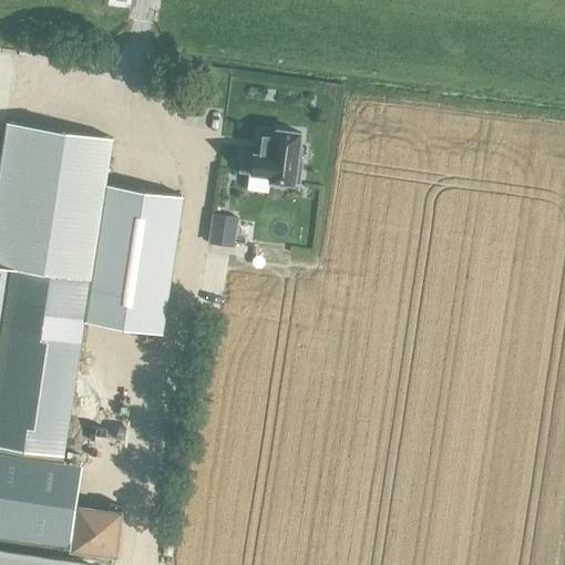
[(0,534),(71,546),(83,466),(63,463),(84,322),(164,335),(185,197),(104,185),(111,140),(64,133),(54,131),(38,129),(7,124),(0,166),(0,534)]
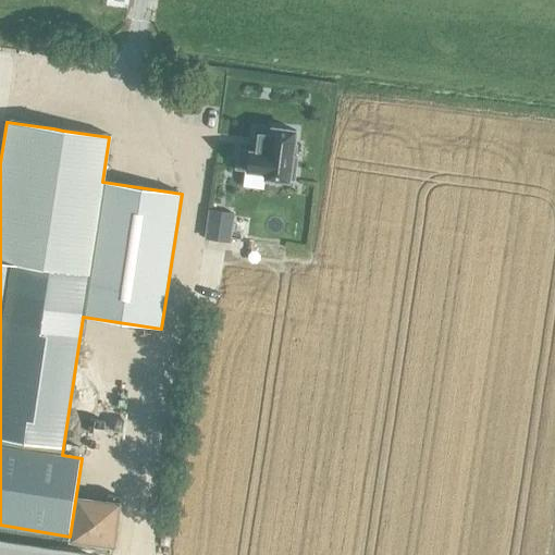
[(259,135),(257,153),(238,150),(236,170),(266,174),(266,180),(294,183),(297,159),(293,158),(296,132),(272,128),(271,136),(259,135)]
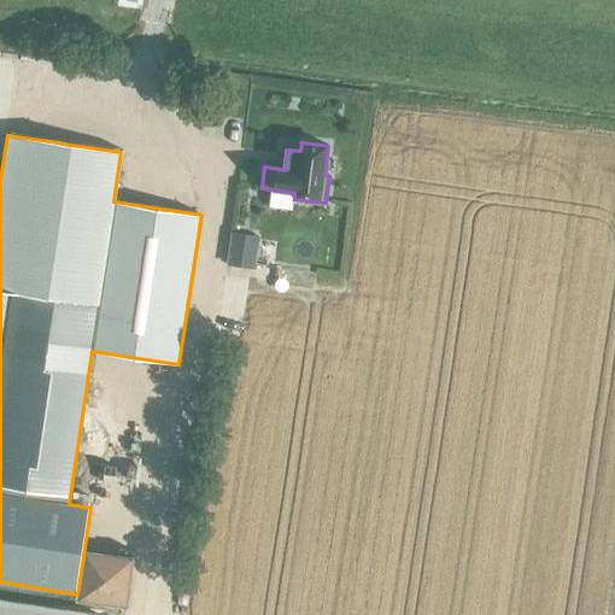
[(230,235),(227,262),(252,265),(255,239),(230,235)]
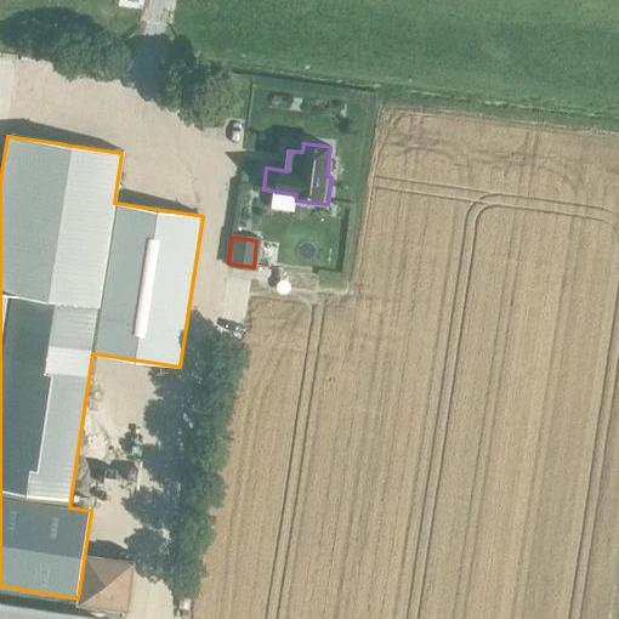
[(78,601),(128,608),(135,563),(85,556),(78,601)]
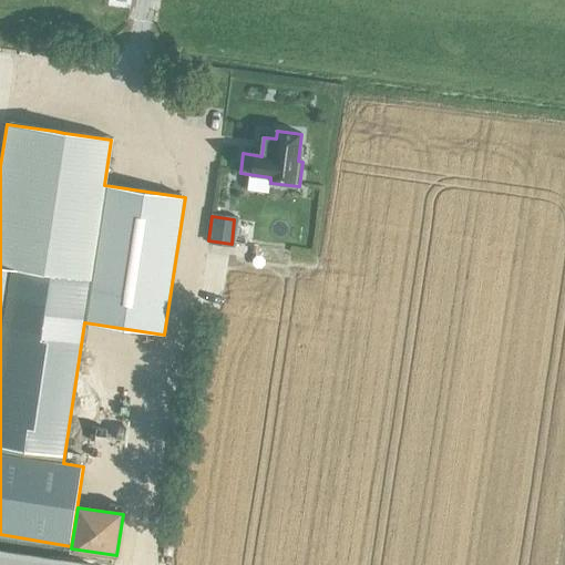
[(78,564),(0,552),(0,564),(78,564)]
